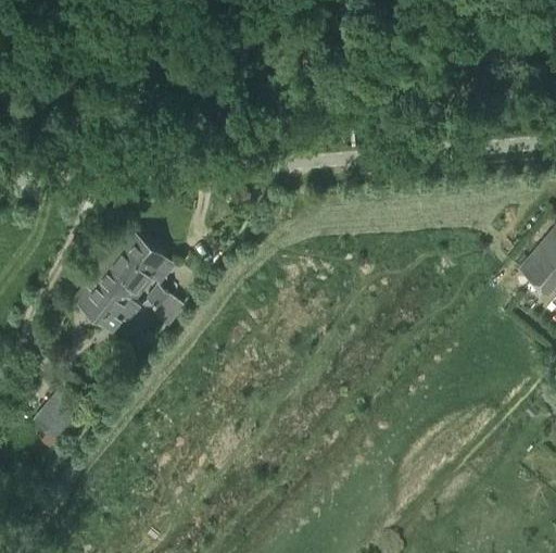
[(555,227),(520,269),(547,292),(555,281),(555,227)]
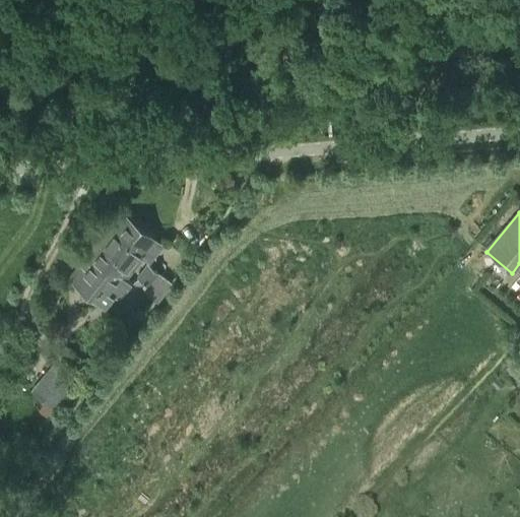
[(122,213),(98,244),(118,260),(116,263),(119,266),(116,270),(119,273),(118,274),(126,282),(143,260),(149,264),(163,246),(122,213)]
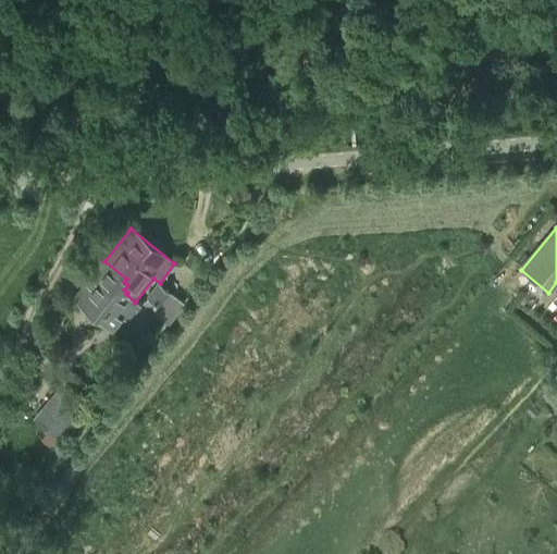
[(104,261),(72,302),(111,331),(121,319),(128,324),(141,307),(135,303),(126,294),(127,293),(124,290),(127,285),(124,282),(126,279),(104,261)]
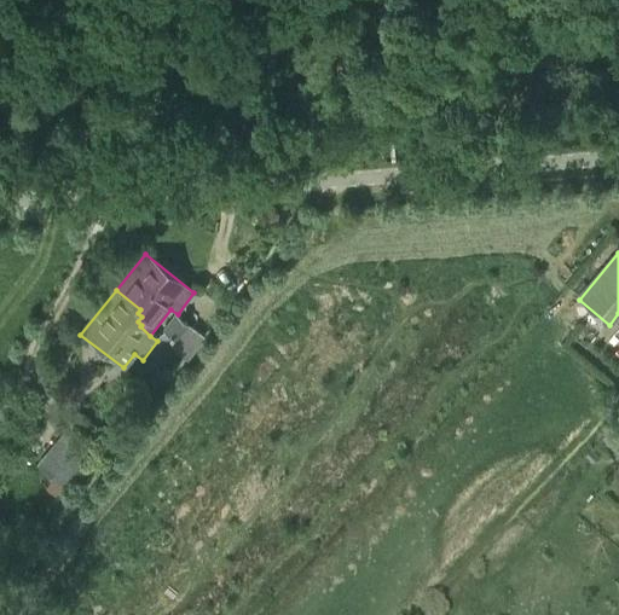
[(157,340),(183,360),(187,363),(206,340),(202,336),(174,315),(162,332),(163,332),(157,340)]
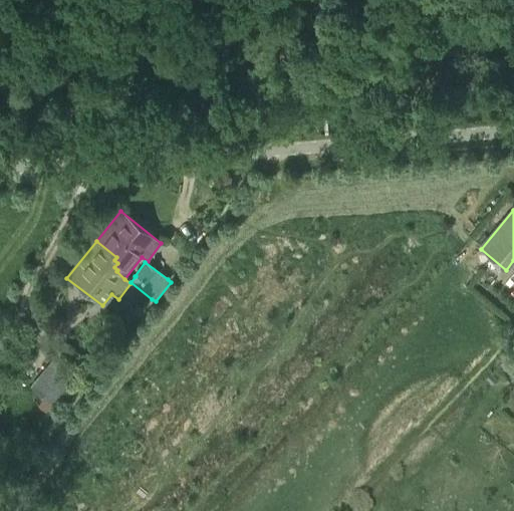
[(65,345),(51,361),(73,378),(85,362),(65,345)]
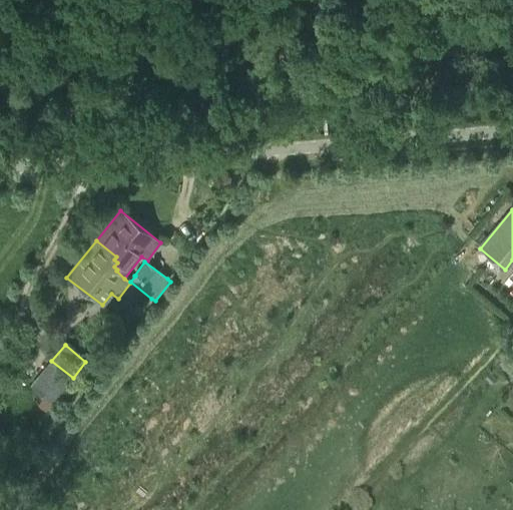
[(52,406),(56,400),(61,403),(73,387),(69,384),(73,378),(51,361),(30,386),(41,396),(35,402),(46,413),(52,406)]
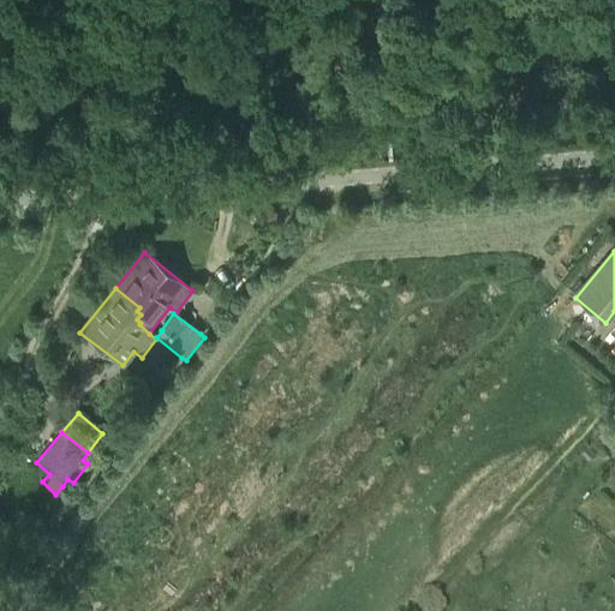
All buildings are outlined.
